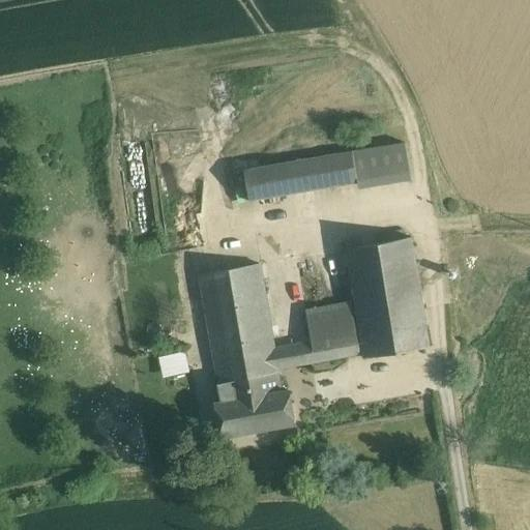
[(406,144),(352,153),(357,183),(358,188),(411,179),(406,144)]
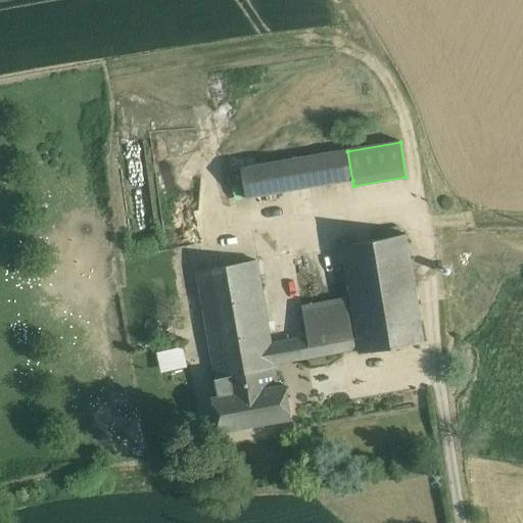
[(347,151),(264,164),(269,195),(352,181),(347,151)]
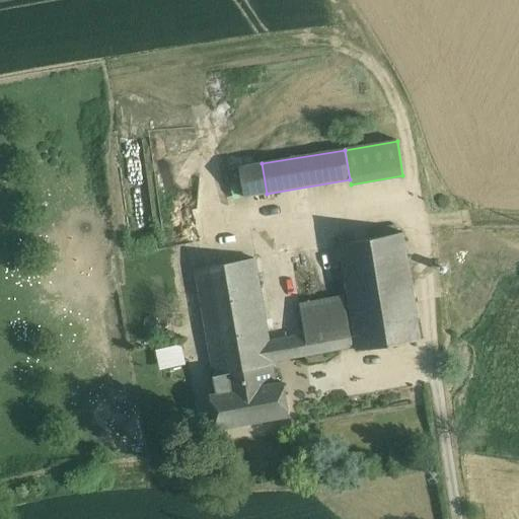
[(267,194),(262,163),(239,167),(244,197),(267,194)]
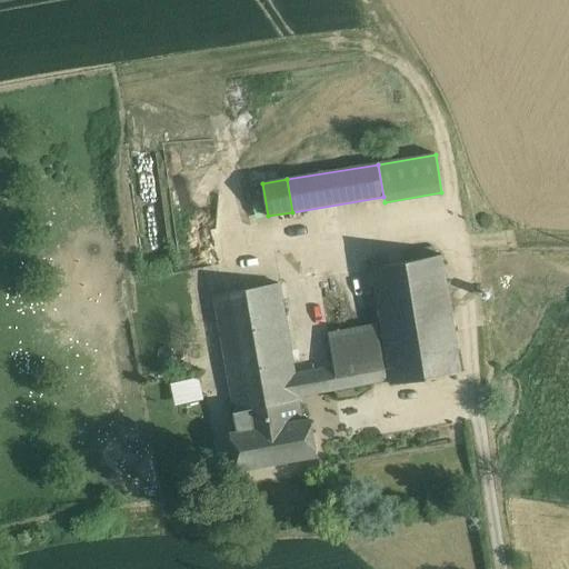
[(371,266),(390,385),(461,373),(442,255),(371,266)]
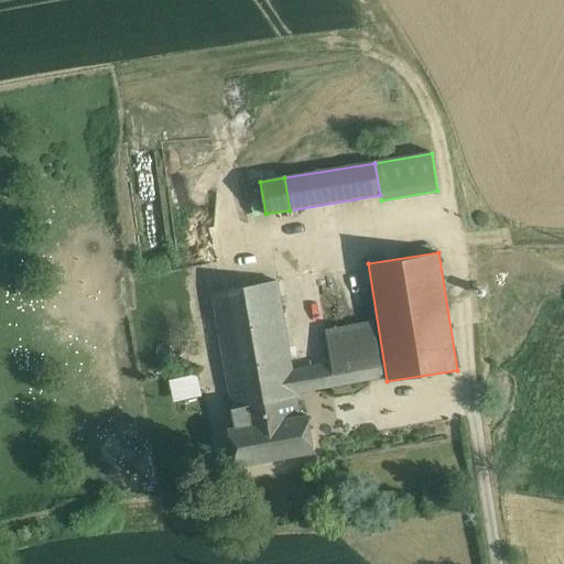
[(232,409),(296,398),(296,393),(383,377),(373,321),(324,331),(331,364),(292,370),(277,281),(213,292),(232,409)]
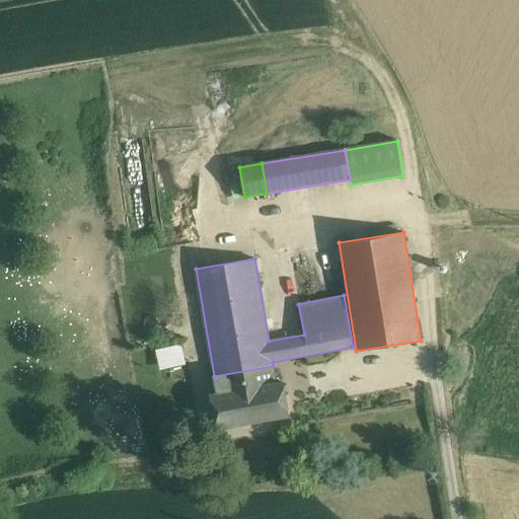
[(273,366),(214,376),(217,393),(210,394),(216,428),(289,415),(283,381),(277,383),(273,366)]
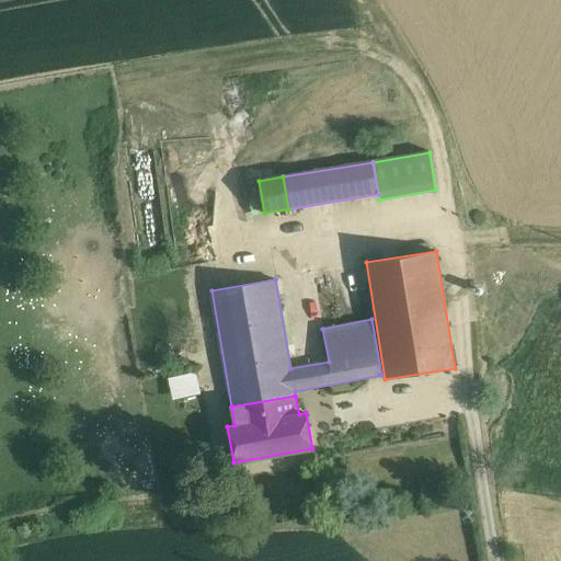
All buildings are outlined.
